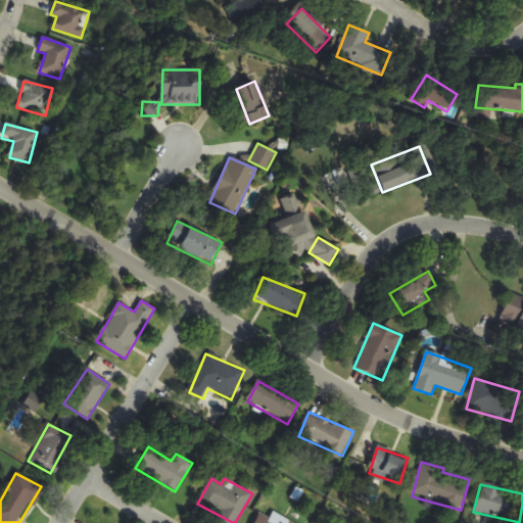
[(260,522),(254,520),(253,522),(294,522),(273,514),(269,522),(260,522)]
